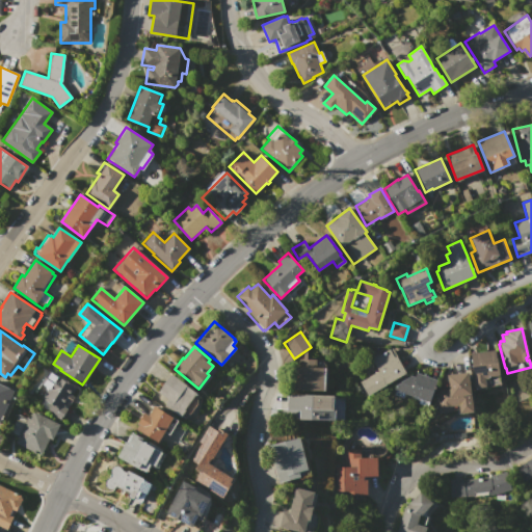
[(361,400),(354,390),(362,386),(360,381),(378,371),(372,360),(392,348),(406,374),(361,400)]
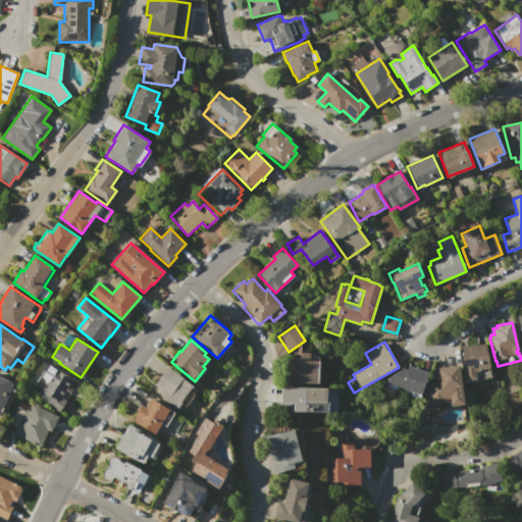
[(461,347),(485,343),(487,351),(491,377),(477,379),(478,381),(466,383),(461,347)]
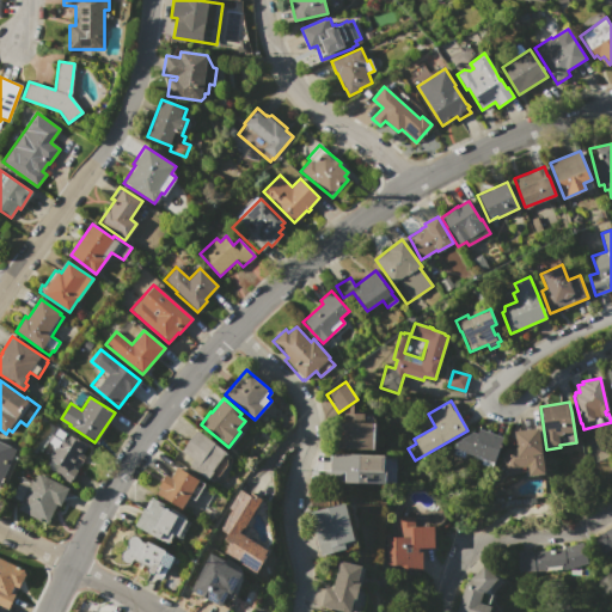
[(336,448),(337,422),(374,423),(374,450),(336,448)]
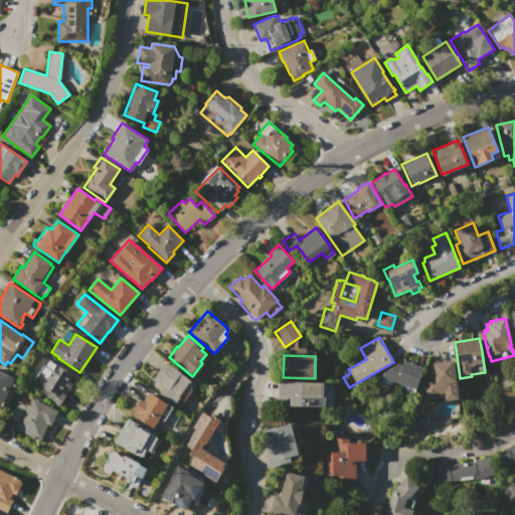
[(38,392),(42,386),(41,385),(46,376),(41,373),(45,367),(50,370),(51,368),(46,365),(49,360),(73,375),(62,393),(65,395),(59,405),(38,392)]
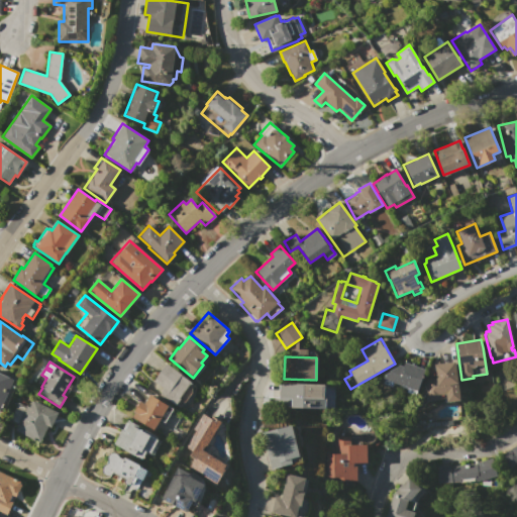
[(399,365),(403,366),(404,362),(425,369),(419,388),(416,395),(407,392),(408,389),(400,387),(400,386),(393,384),(392,387),(382,384),(385,374),(399,365)]
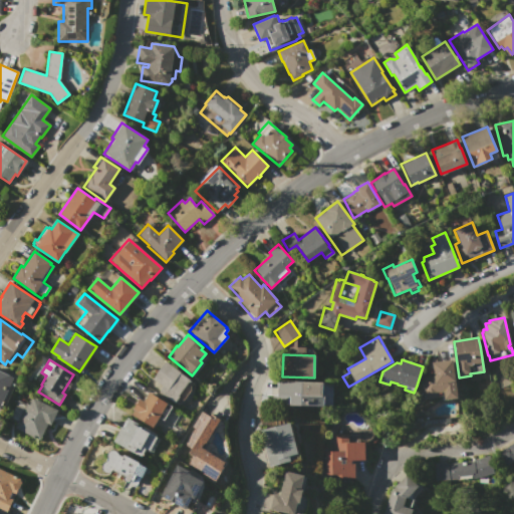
[(453,359),(458,399),(442,401),(442,397),(424,399),(421,379),(425,378),(425,376),(433,374),(432,361),(453,359)]
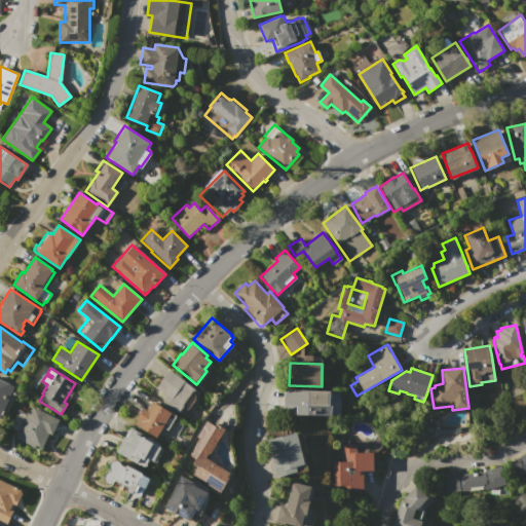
[(182,414),(178,411),(177,413),(161,401),(164,397),(154,388),(170,369),(196,389),(195,399),(186,410),(185,409),(182,414)]
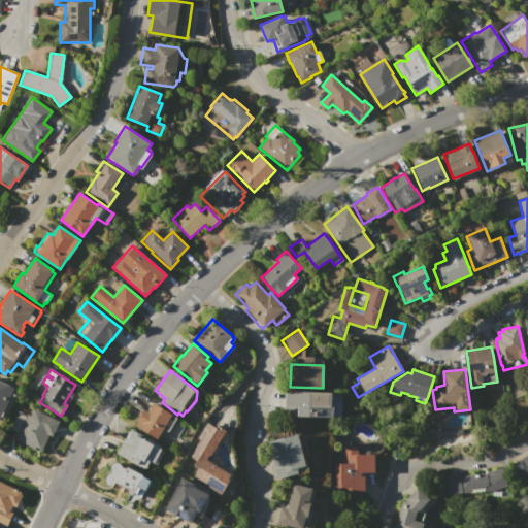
[(0,382),(13,389),(0,416),(0,382)]
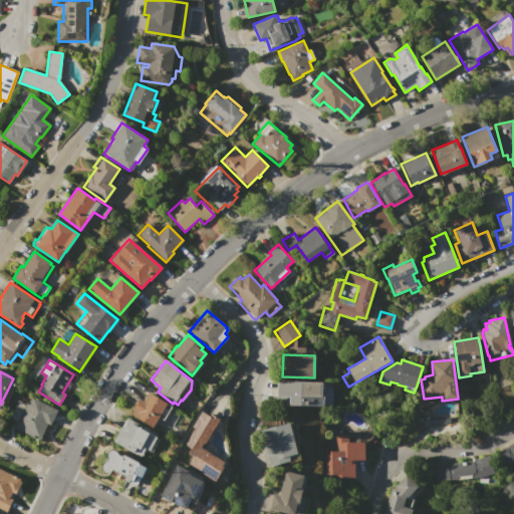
[(278,381),(331,382),(331,406),(324,406),(324,407),(286,407),(286,403),(287,403),(287,397),(278,397),(278,381)]
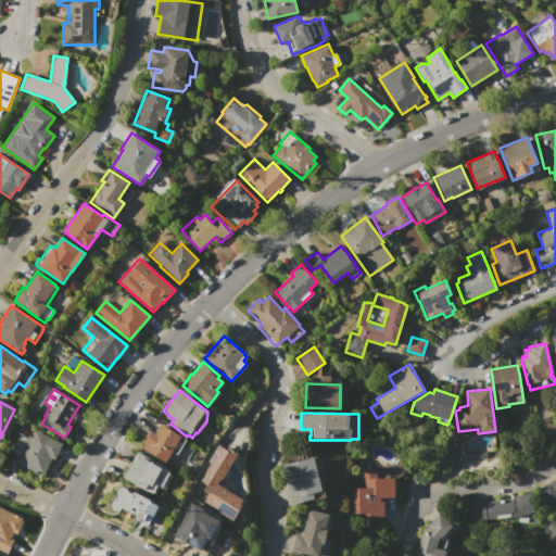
[(141,449),(144,444),(143,442),(151,431),(154,433),(161,424),(186,440),(175,456),(171,453),(163,464),(141,449)]
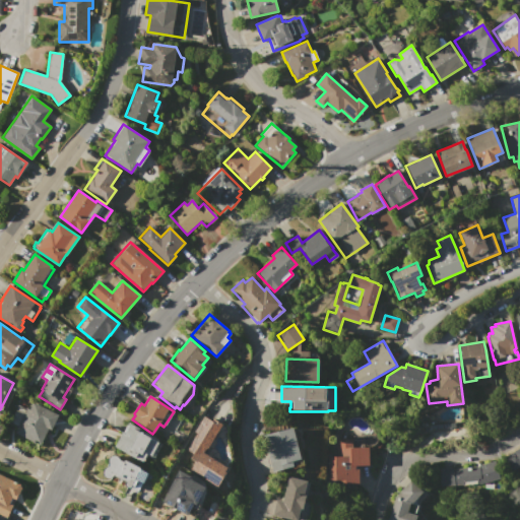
[(14,433),(26,408),(28,409),(33,402),(58,415),(51,430),(48,429),(40,445),(14,433)]
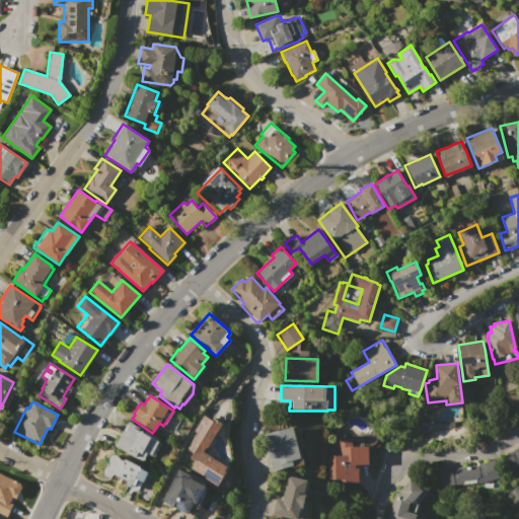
[(194,460),(193,461),(192,461),(179,453),(180,451),(182,452),(195,433),(193,431),(204,415),(213,421),(215,419),(221,423),(203,451),(216,459),(217,458),(229,466),(228,467),(217,486),(209,480),(202,475),(201,476),(195,471),(197,468),(192,465),(195,460),(194,460)]
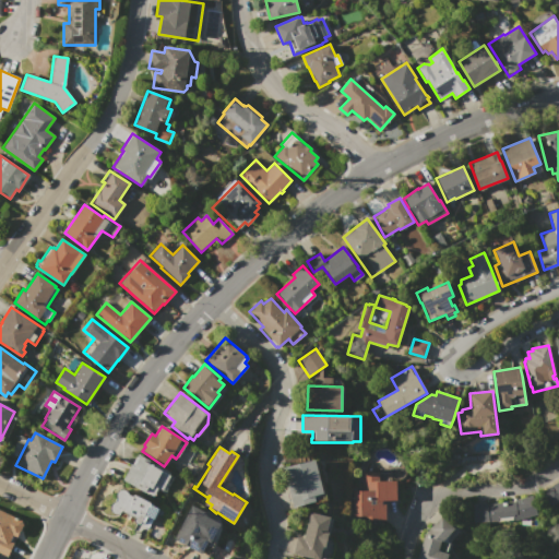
[(121,480),(131,464),(132,465),(139,454),(151,461),(150,463),(152,464),(153,463),(174,475),(165,491),(159,488),(154,497),(149,494),(147,496),(121,480)]
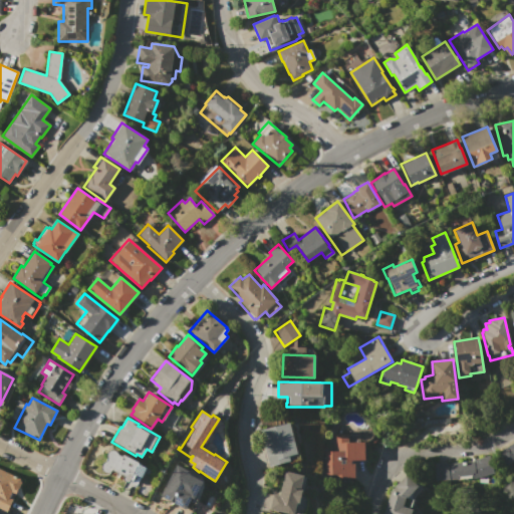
[(289,423),(299,457),(269,466),(259,431),(289,423)]
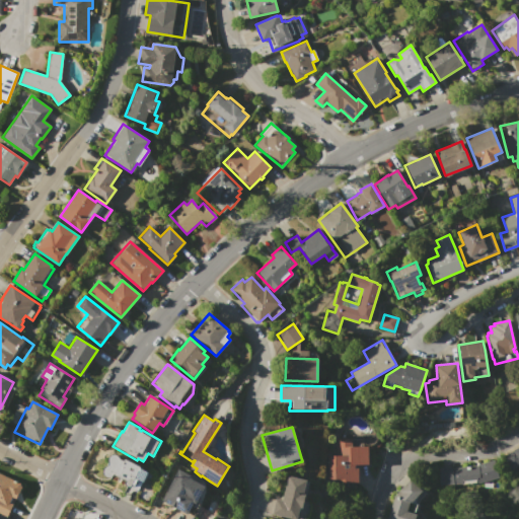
[(327,479),(327,455),(337,455),(336,438),(352,437),(352,438),(364,438),(364,446),(367,446),(368,464),(355,464),(355,468),(358,467),(358,483),(340,483),(340,479),(327,479)]
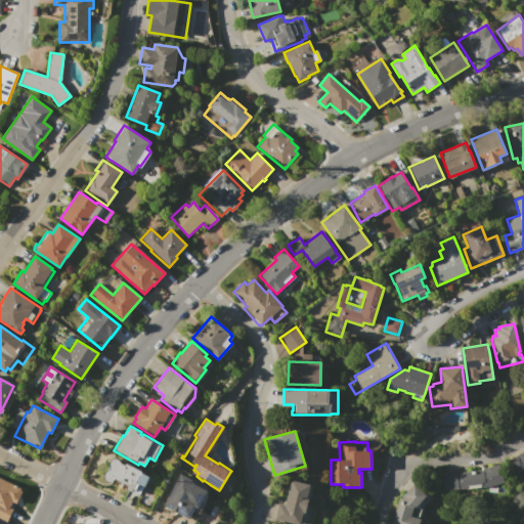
[(523,469),(513,475),(506,462),(523,450),(523,469)]
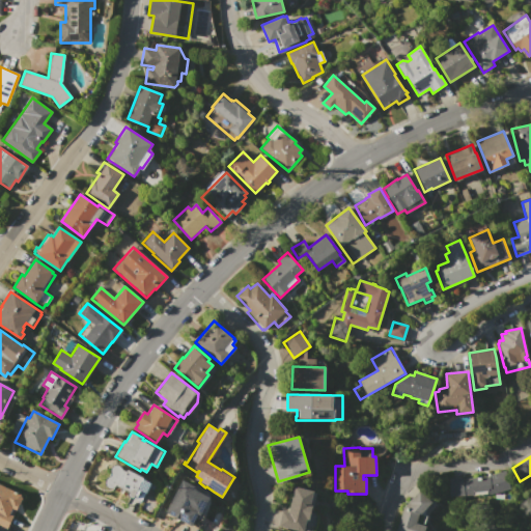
[(155,481),(143,503),(134,498),(133,500),(117,492),(118,490),(114,487),(111,488),(108,487),(106,486),(105,484),(105,481),(106,478),(109,477),(110,476),(111,475),(111,473),(110,471),(111,468),(113,466),(115,465),(117,465),(120,466),(122,469),(127,471),(128,469),(131,471),(132,468),(138,472),(142,472),(145,473),(147,475),(147,477),(155,481)]
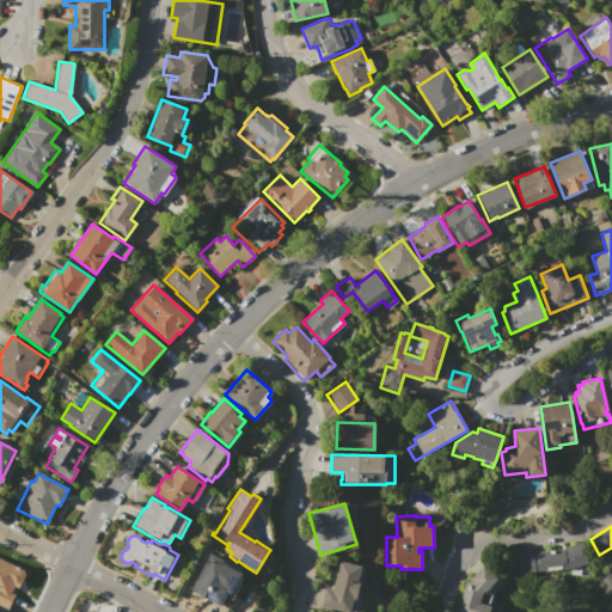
[(563,548),(582,543),(588,563),(585,564),(562,570),(518,570),(516,551),(534,550),(534,551),(563,549),(563,548)]
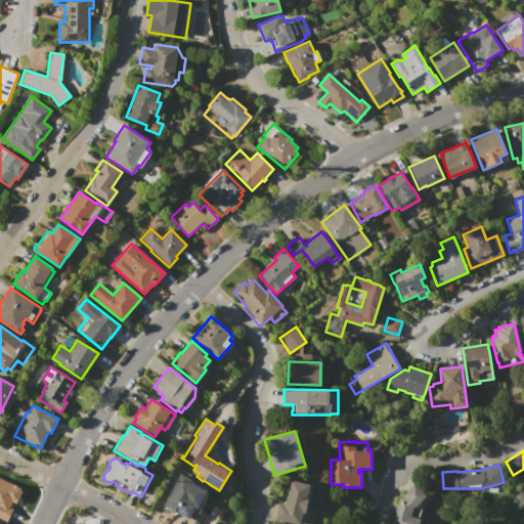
[(163,505),(181,473),(192,480),(193,478),(209,487),(197,509),(194,508),(188,520),(163,505)]
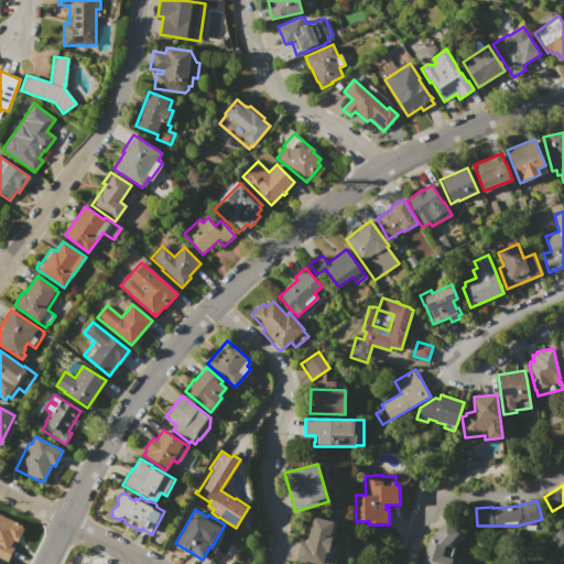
[(0,514),(22,525),(23,530),(17,543),(13,541),(11,546),(14,548),(8,563),(0,559),(0,514)]
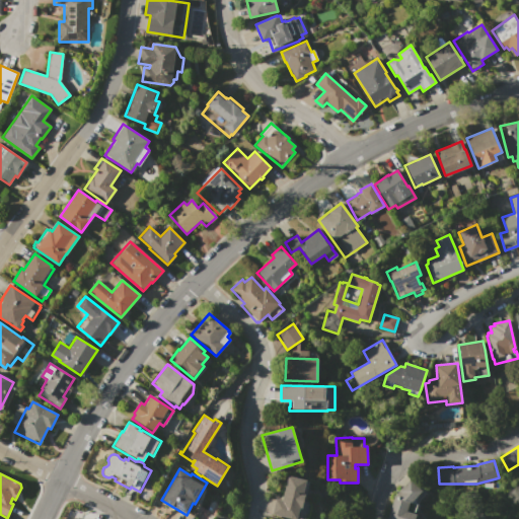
[(308,483),(306,493),(303,508),(301,508),(298,518),(292,518),(272,515),(275,499),(282,500),(287,475),(307,479),(307,482),(308,483)]
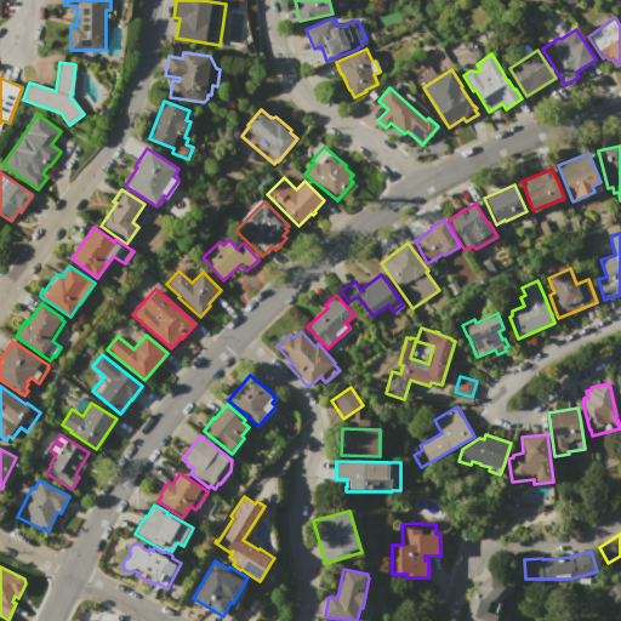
[(463,620),(471,593),(491,573),(505,586),(503,587),(496,594),(497,594),(491,600),(490,602),(486,613),(497,616),(495,620),(463,620)]
